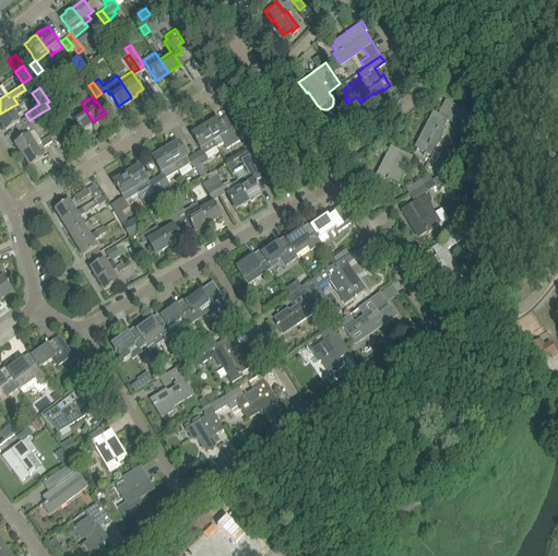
[(462,114),(465,108),(459,106),(455,104),(446,98),(438,113),(432,109),(426,122),(427,122),(415,145),(430,153),(435,144),(436,144),(442,130),(440,129),(446,118),(452,121),(453,119),(454,119),(456,115),(456,114),(458,111),(462,114)]
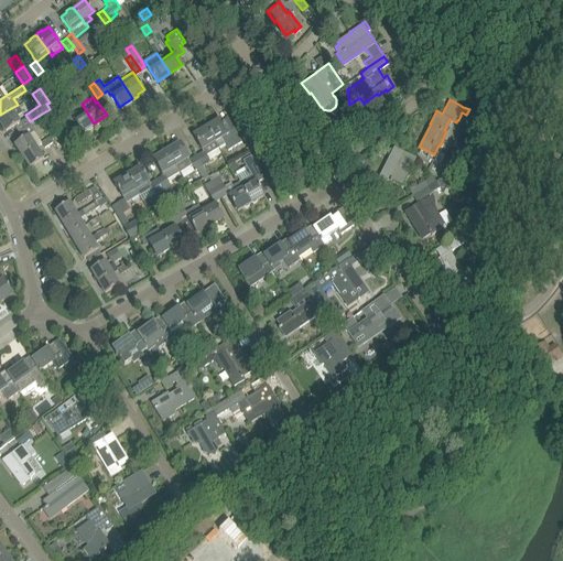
[(0,122),(4,130),(14,123),(19,120),(15,115),(22,110),(18,105),(11,108),(0,115),(0,122)]
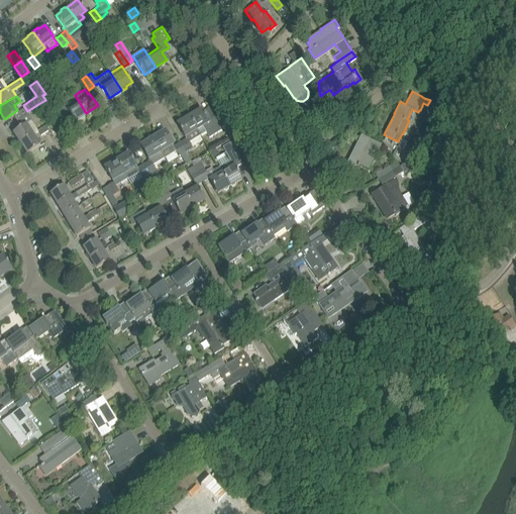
[(60,100),(58,97),(47,103),(58,117),(62,114),(64,117),(70,113),(75,120),(86,113),(78,100),(68,107),(62,99),(60,100)]
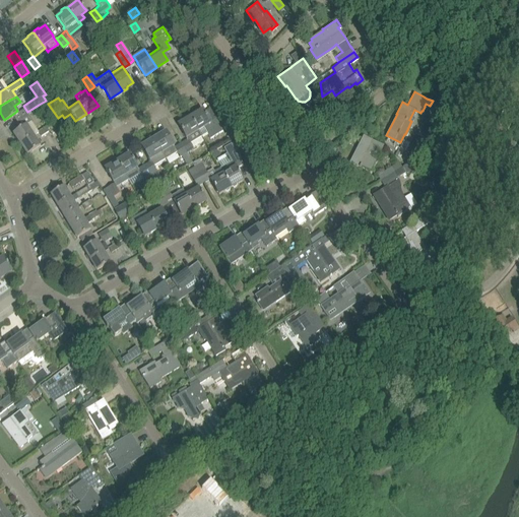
[(39,105),(27,112),(31,118),(31,117),(38,113),(39,112),(43,110),(39,105)]
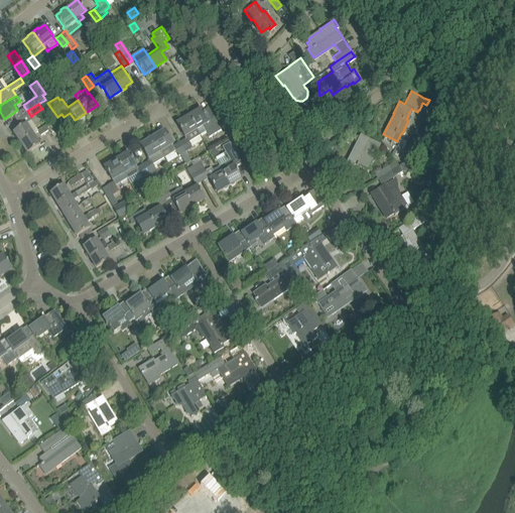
[(188,114),(200,133),(205,130),(208,135),(212,133),(221,128),(214,115),(208,119),(202,109),(201,107),(194,111),(192,111),(189,112),(188,114)]
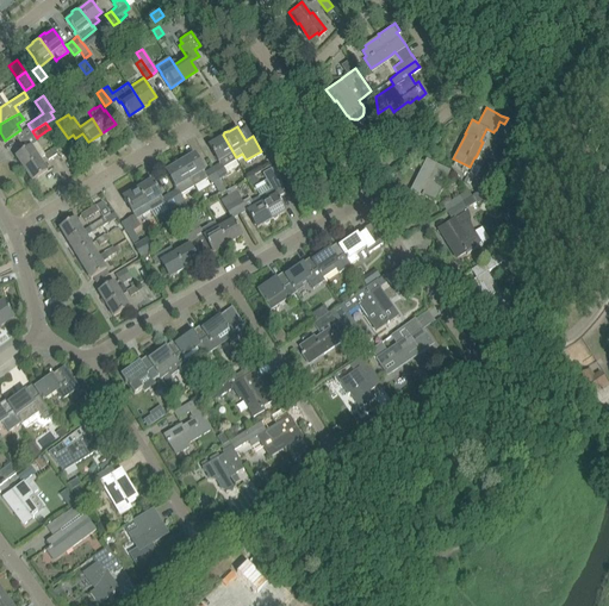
[(216,139),(209,144),(215,154),(217,160),(219,162),(222,166),(235,157),(236,157),(223,135),(222,136),(219,136),(216,137),(216,138),(216,139)]
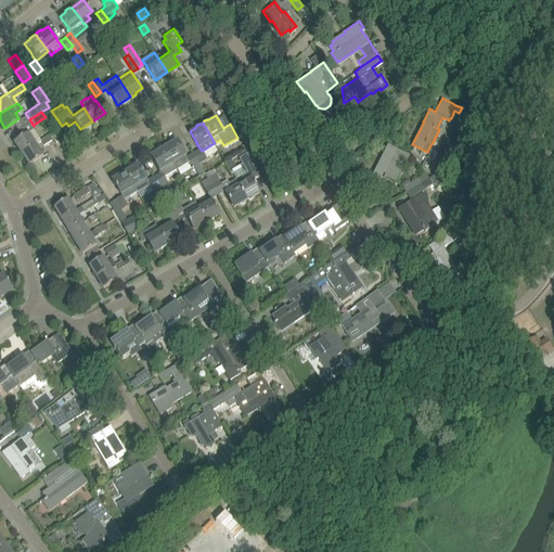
[(21,152),(35,142),(27,131),(13,140),(21,152)]
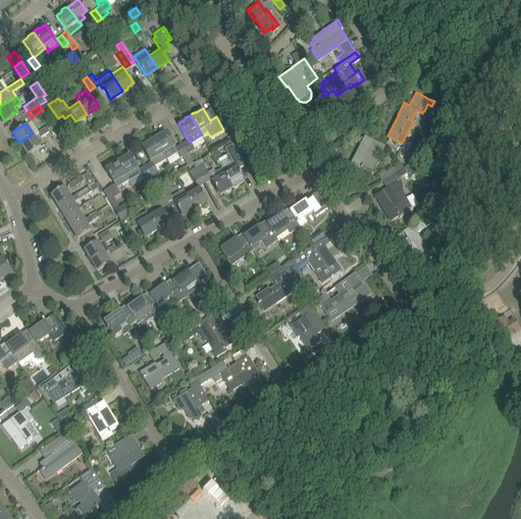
[(45,124),(37,130),(41,135),(48,130),(45,124)]
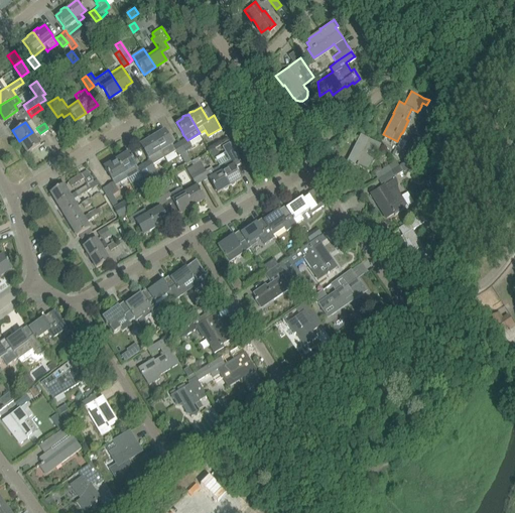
[(163,155),(175,148),(172,142),(164,129),(152,136),(163,155)]
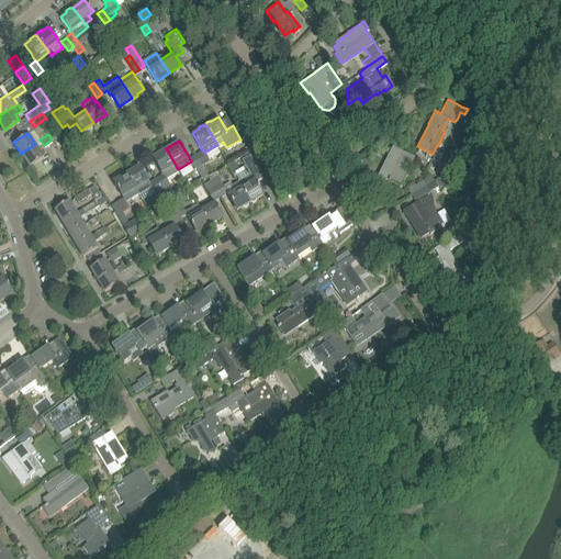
[(29,165),(43,156),(35,144),(21,154),(29,165)]
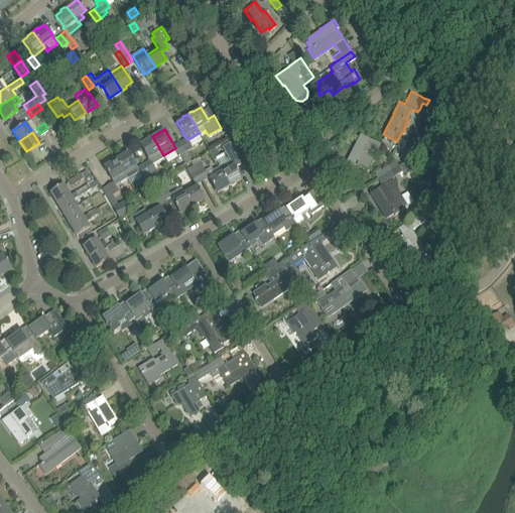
[(373,155),(379,143),(360,133),(354,145),(356,146),(349,159),(356,163),(356,164),(357,164),(358,162),(367,166),(372,155),(373,155)]
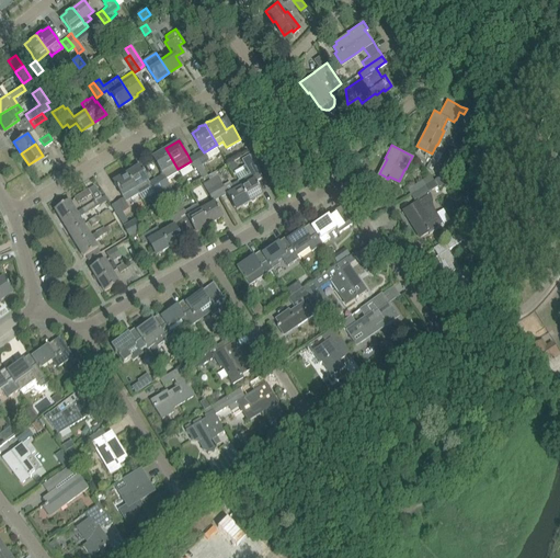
[(166,148),(152,156),(158,166),(161,171),(162,172),(155,177),(161,186),(168,183),(164,177),(178,169),(166,148)]
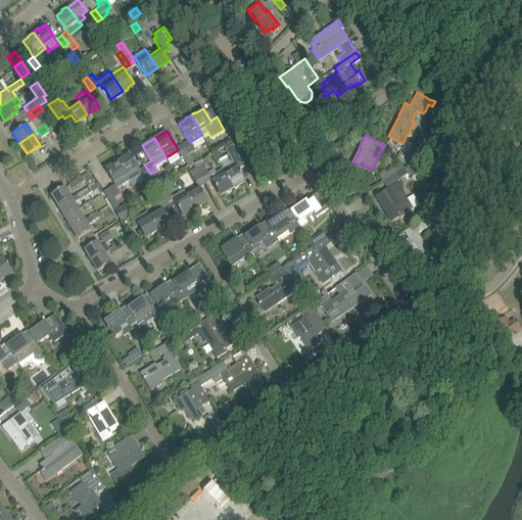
[(188,139),(181,142),(187,152),(193,148),(190,142),(188,139)]
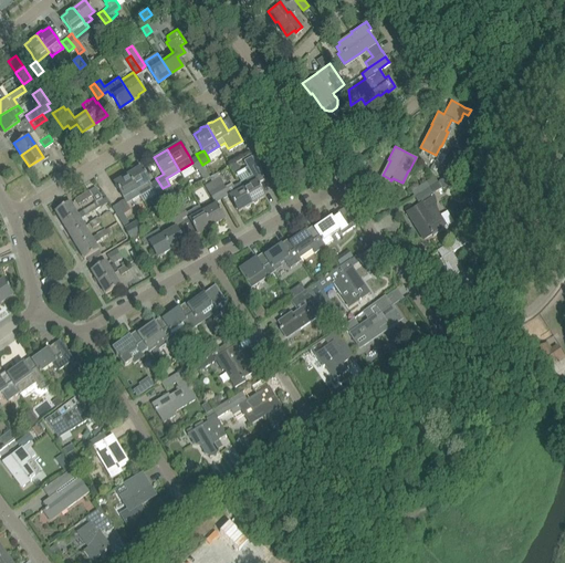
[(196,154),(190,158),(192,163),(196,168),(197,168),(203,178),(209,175),(202,165),(196,154)]
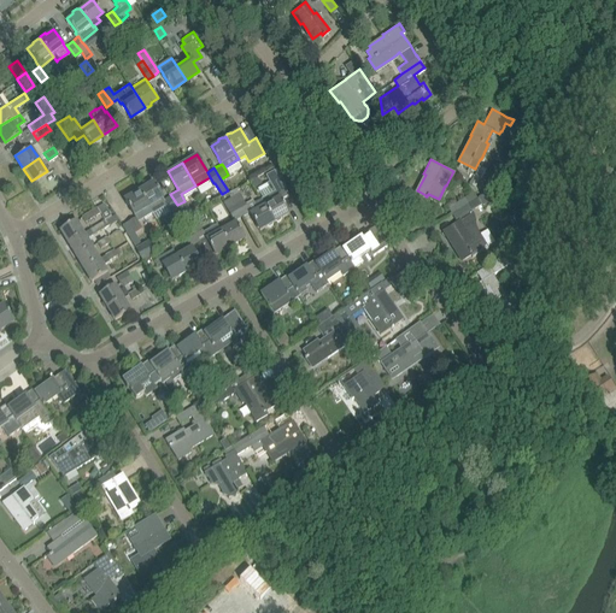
[(267,182),(257,187),(258,189),(262,196),(260,196),(264,204),(274,220),(275,219),(276,220),(280,218),(280,216),(288,212),(280,198),(287,193),(285,189),(282,183),(285,182),(279,171),(276,172),(274,169),(265,174),(269,180),(267,182)]
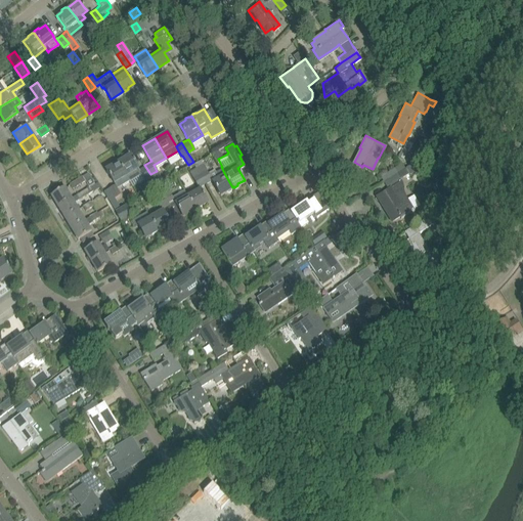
[(218,148),(212,152),(216,158),(221,155),(218,148)]
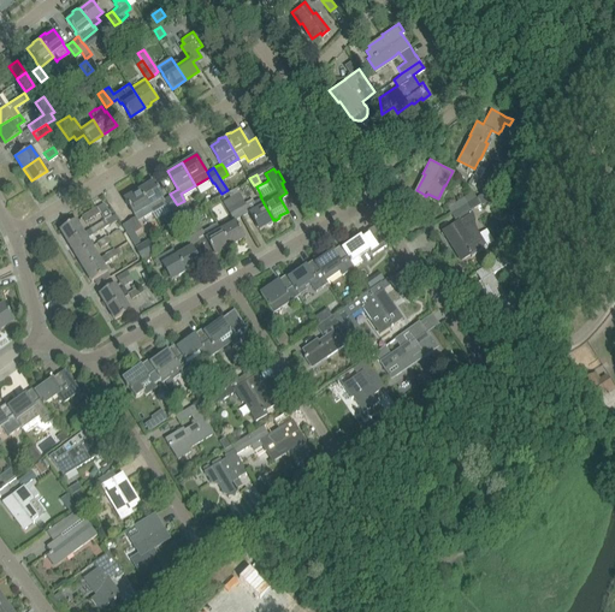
[(153,180),(139,189),(152,211),(152,212),(166,203),(169,209),(177,205),(170,194),(164,197),(161,196),(159,190),(153,180)]
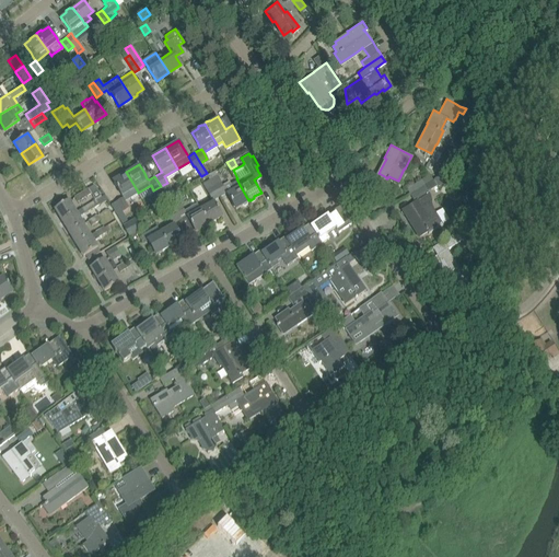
[(116,185),(104,193),(116,211),(123,207),(120,205),(126,201),(139,194),(138,193),(138,192),(126,172),(113,180),(116,185)]
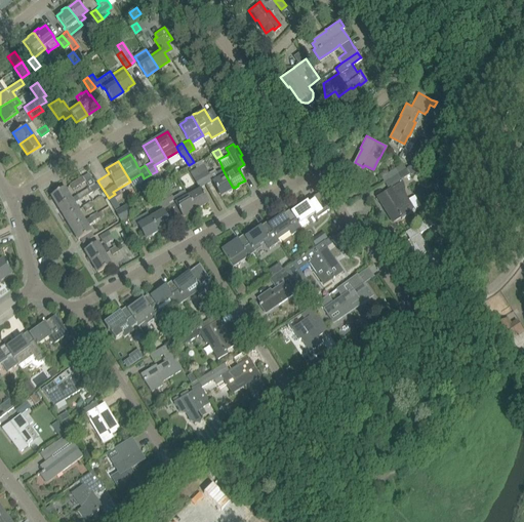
[(384,181),(405,167),(402,162),(380,176),(384,181)]
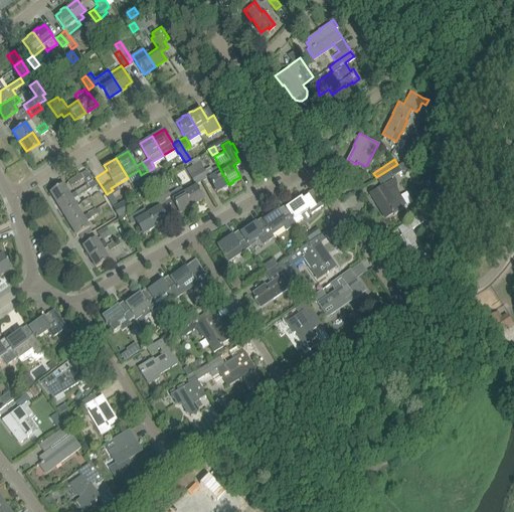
[(198,160),(192,163),(201,179),(207,176),(199,161),(198,160)]
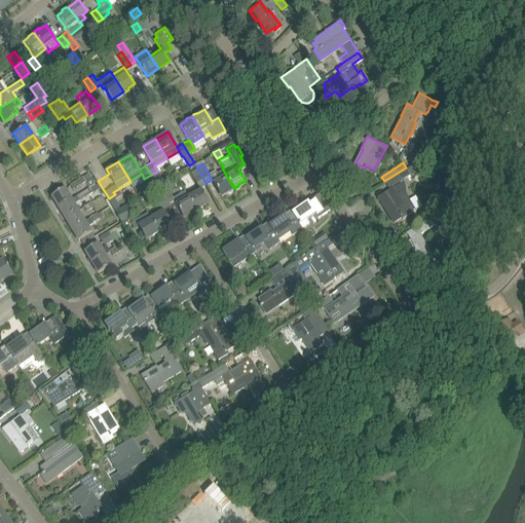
[(199,186),(205,183),(196,166),(190,171),(199,186)]
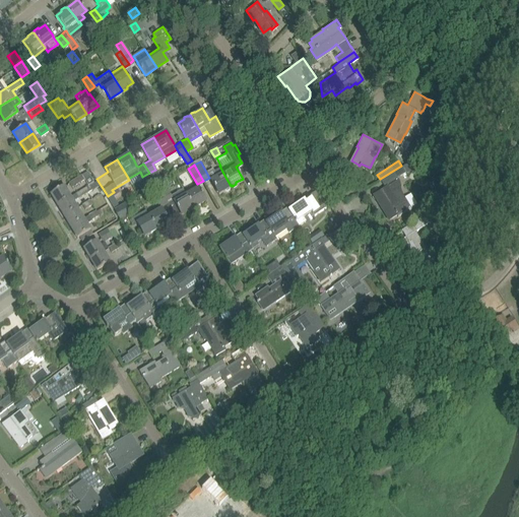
[(212,168),(205,171),(209,178),(210,179),(212,184),(217,192),(224,189),(226,190),(229,188),(229,186),(231,186),(222,172),(219,166),(213,170),(212,168)]
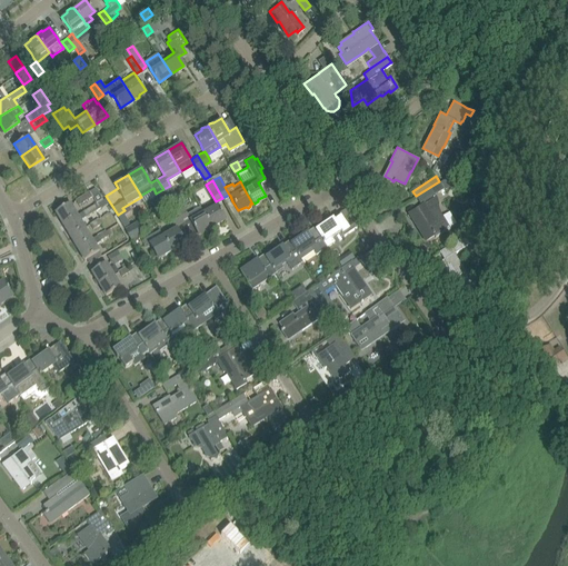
[(440,181),(416,196),(420,201),(421,204),(425,201),(425,202),(436,196),(434,192),(444,187),(440,181)]
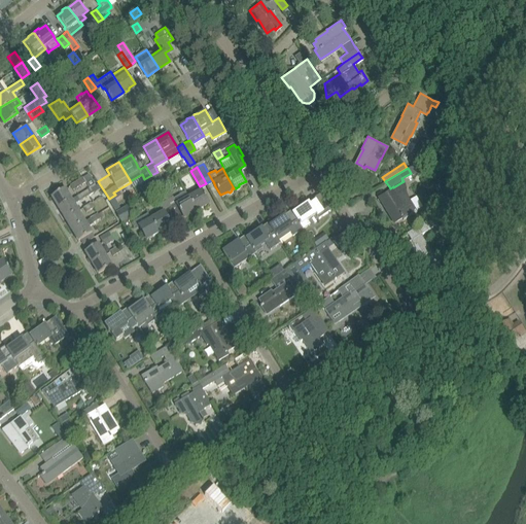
[(72,188),(85,180),(82,176),(69,183),(72,188)]
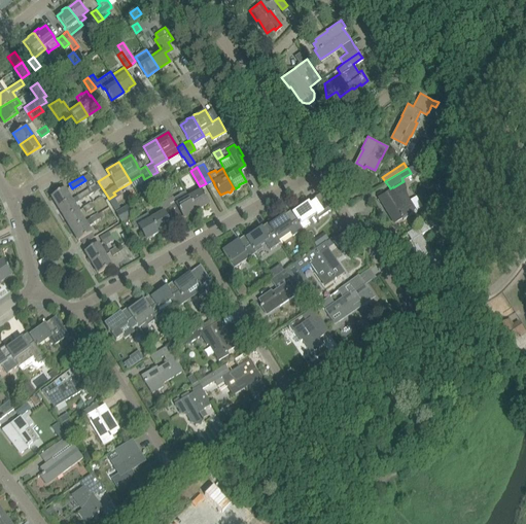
[(407,189),(406,185),(405,181),(404,180),(404,181),(393,187),(393,186),(390,188),(378,197),(385,208),(386,207),(394,220),(401,216),(402,218),(416,209),(408,196),(407,193),(407,189)]
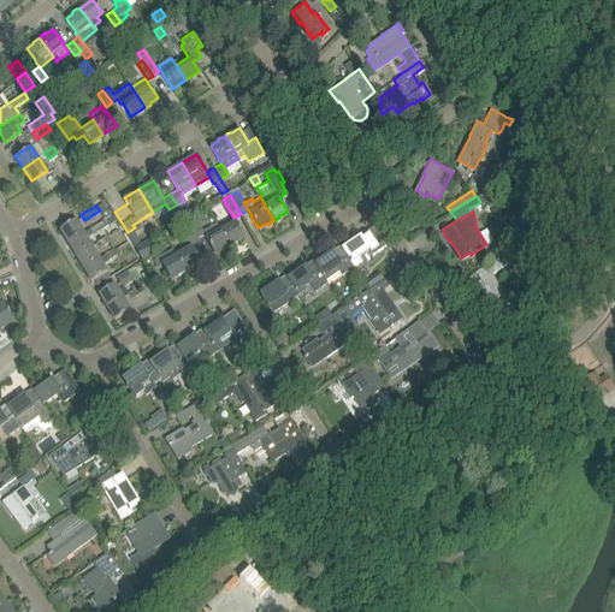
[(75,254),(90,244),(86,236),(110,221),(106,217),(89,226),(89,227),(83,231),(67,241),(75,254)]
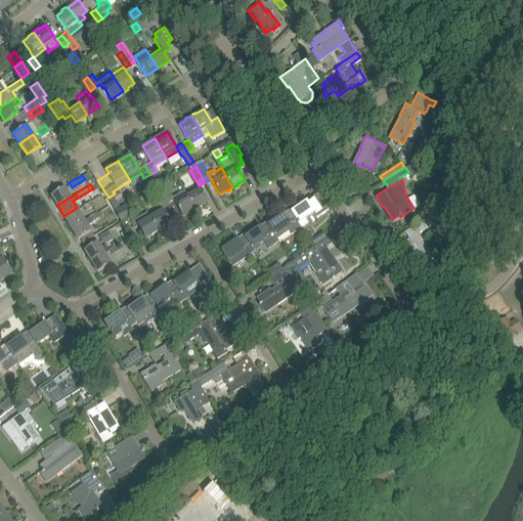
[(57,205),(71,197),(63,185),(50,193),(57,205)]
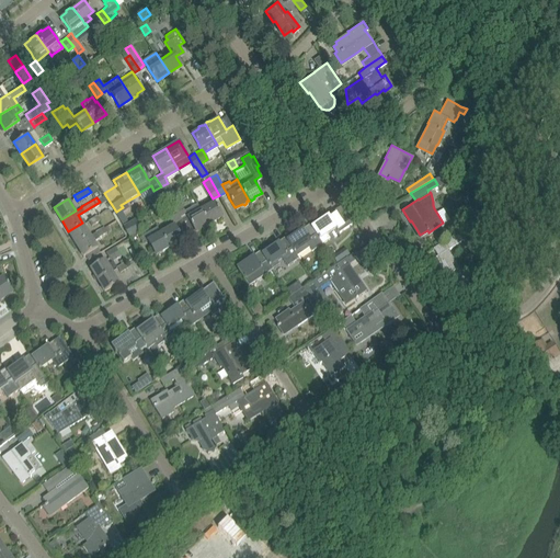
[(208,223),(221,215),(214,201),(201,208),(208,223)]
